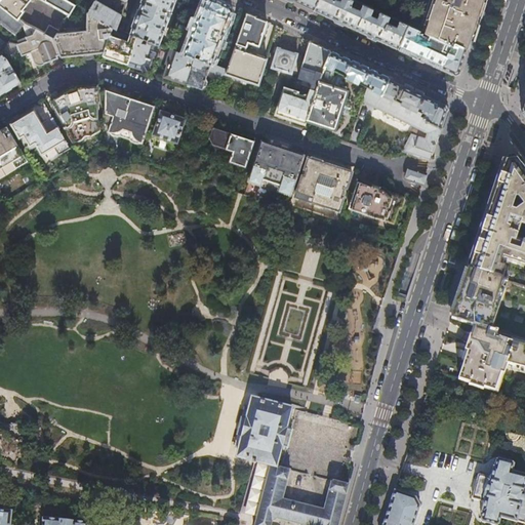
[(71,4),(64,0),(0,0),(0,5),(18,22),(25,13),(23,11),(32,0),(40,0),(70,17),(76,6),(71,4)]
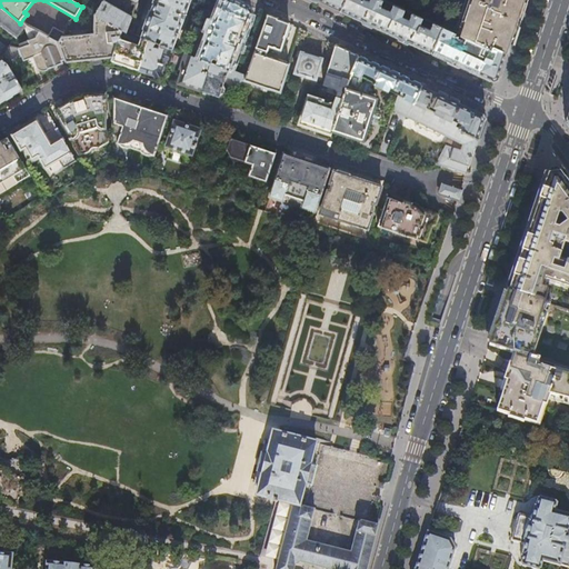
[(191,0),(156,0),(141,39),(142,39),(149,41),(170,50),(172,50),(191,0)]
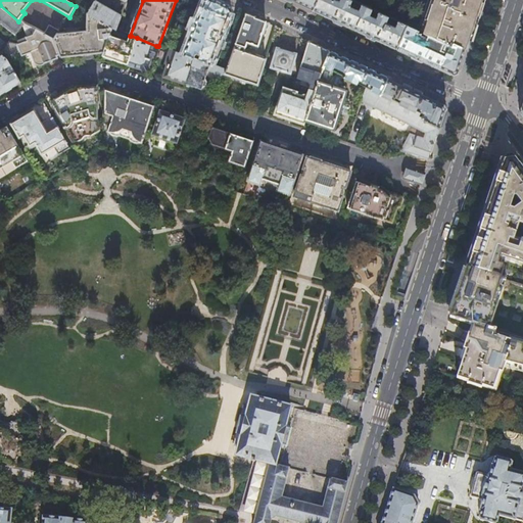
[(230,10),(229,6),(215,0),(204,0),(203,1),(183,55),(194,59),(209,65),(210,65),(211,66),(231,14),(230,10)]
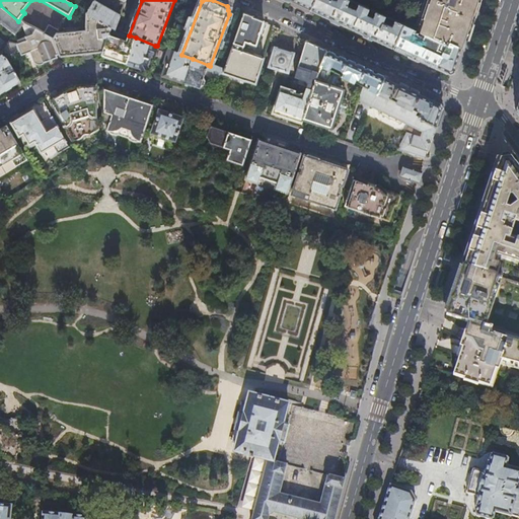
[(286,0),(310,11),(315,0),(286,0)]
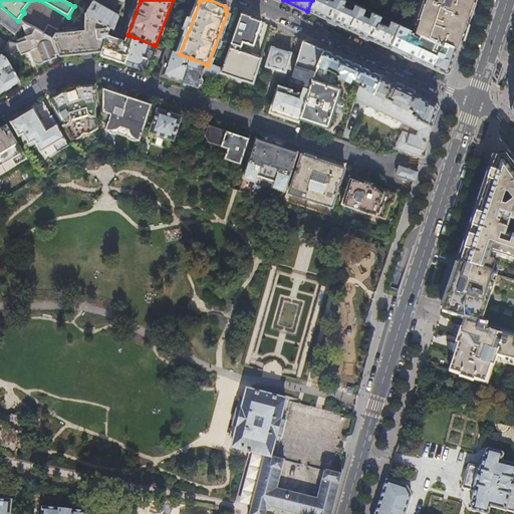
[(325,19),(370,40),(390,49),(400,26),(392,22),(389,27),(378,23),(380,20),(388,23),(390,21),(374,15),(365,10),(354,5),(351,11),(342,7),(345,1),(342,0),(334,0),(333,2),(328,0),(312,0),(307,11),(325,19)]
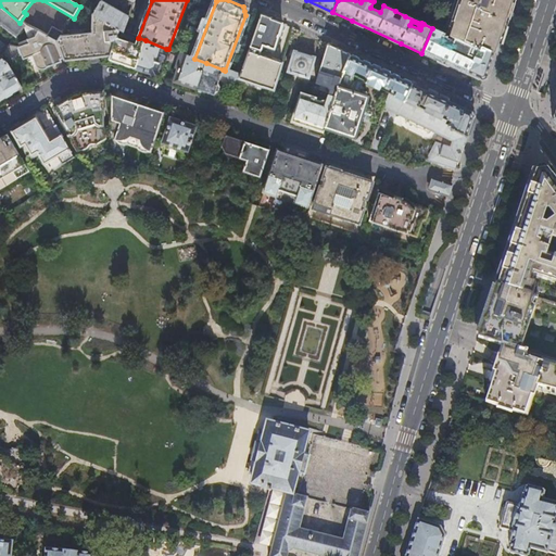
[(457,0),(446,29),(439,26),(438,30),(472,46),(478,48),(481,50),(482,47),(496,52),(504,29),(513,0),(457,0)]
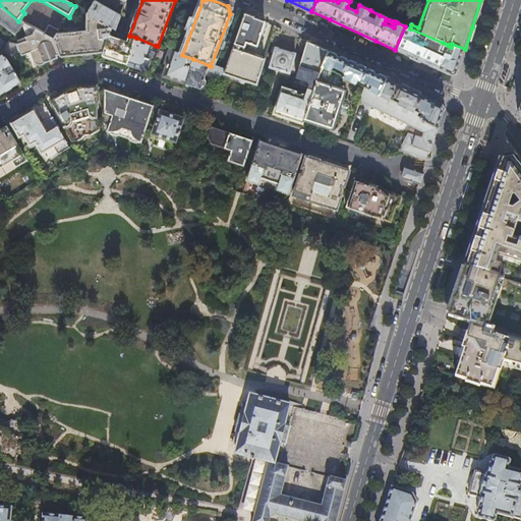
[(116,31),(121,17),(96,2),(95,2),(88,14),(89,14),(93,16),(112,29),(116,31)]
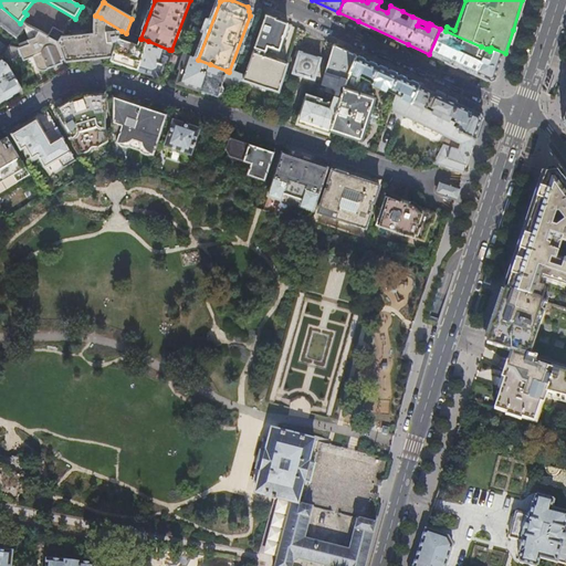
[(0,27),(1,25),(18,39),(27,28),(20,23),(0,6),(0,27)]
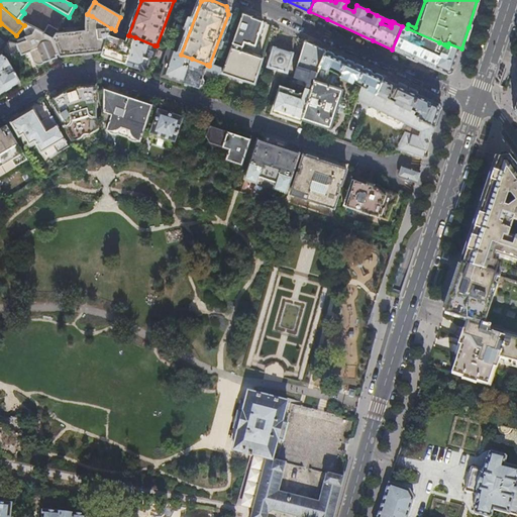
[(87,14),(75,6),(69,17),(64,24),(69,28),(71,25),(79,29),(88,14),(87,14)]
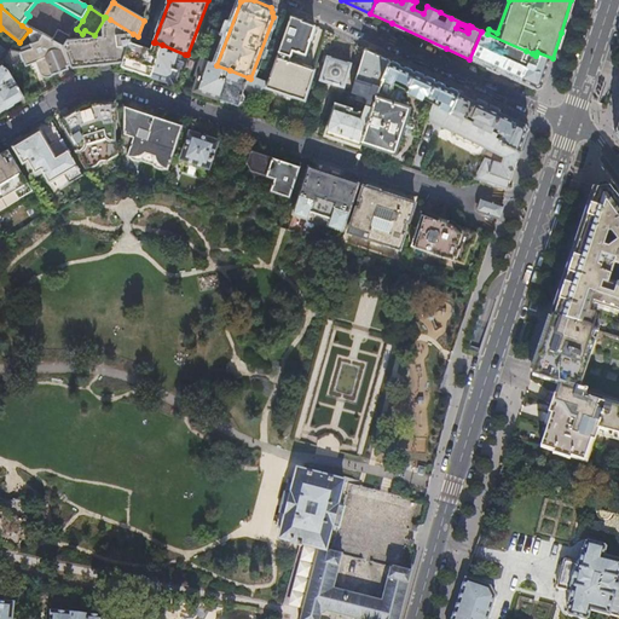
[(316,28),(293,17),(281,55),(291,58),(294,52),(306,56),(316,28)]
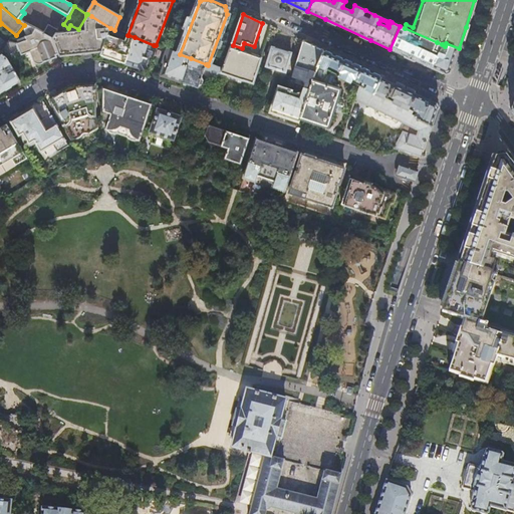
[(108,36),(110,28),(91,16),(93,30),(56,34),(53,40),(60,57),(83,55),(102,53),(108,36)]
